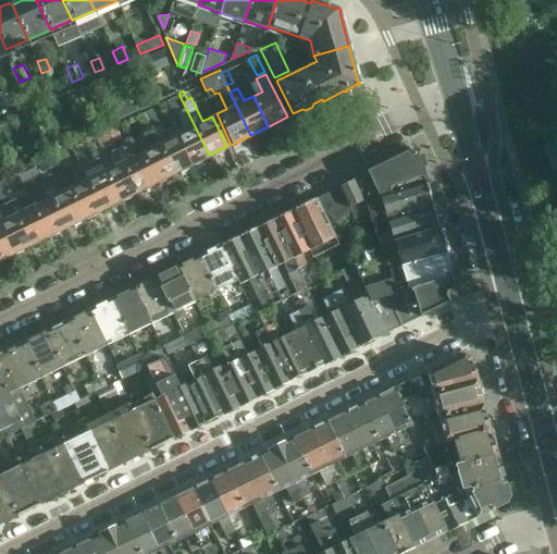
[(190,164),(209,155),(178,94),(164,100),(171,111),(176,109),(186,128),(175,134),(190,164)]
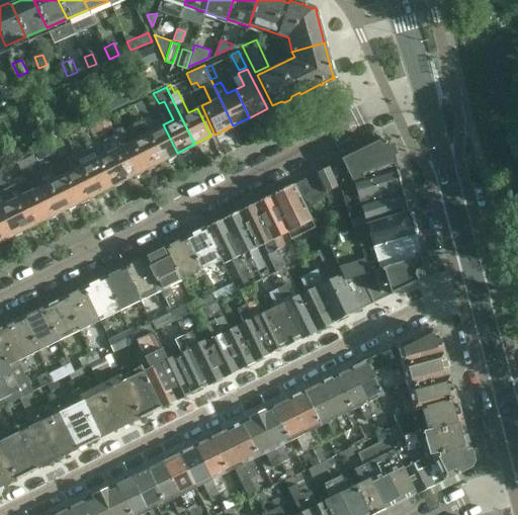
[(122,91),(102,100),(108,112),(128,102),(122,91)]
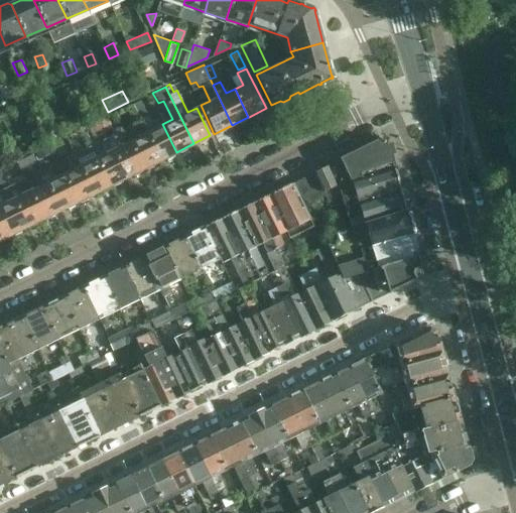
[(159,160),(160,159),(176,152),(162,124),(153,128),(139,100),(131,104),(140,120),(159,160)]
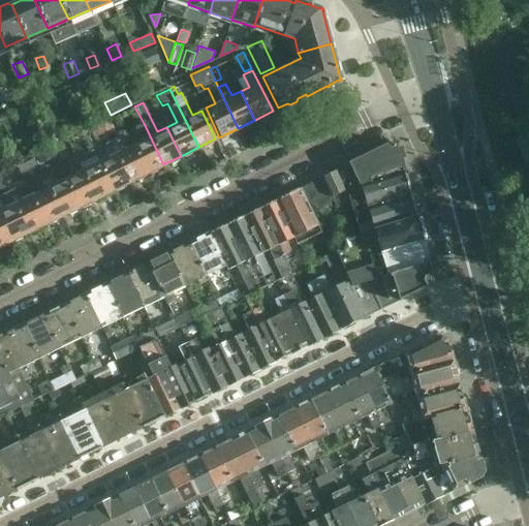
[(116,131),(110,119),(101,123),(107,134),(116,131)]
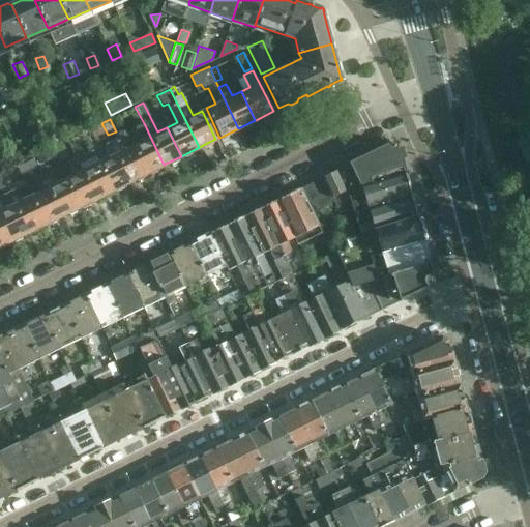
[(94,127),(100,139),(108,135),(101,123),(94,127)]
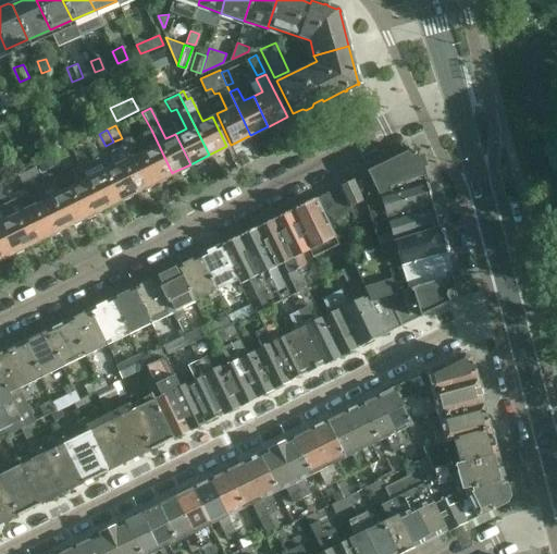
[(155,182),(172,173),(151,130),(143,134),(149,147),(139,151),(155,182)]
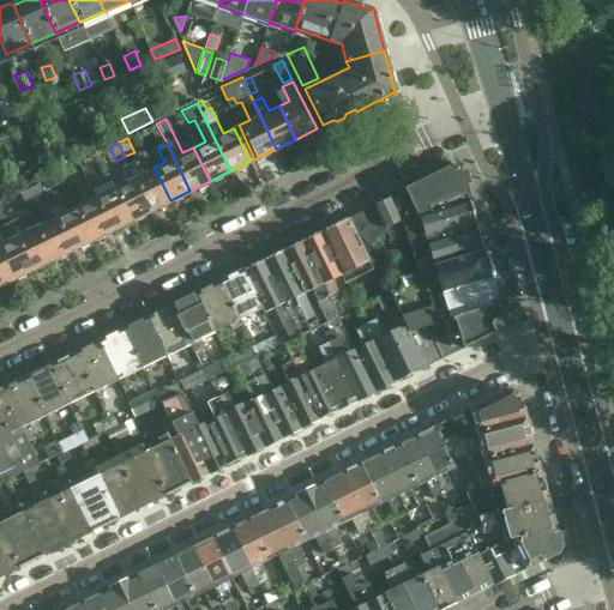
[(61,150),(49,156),(54,167),(67,159),(61,150)]
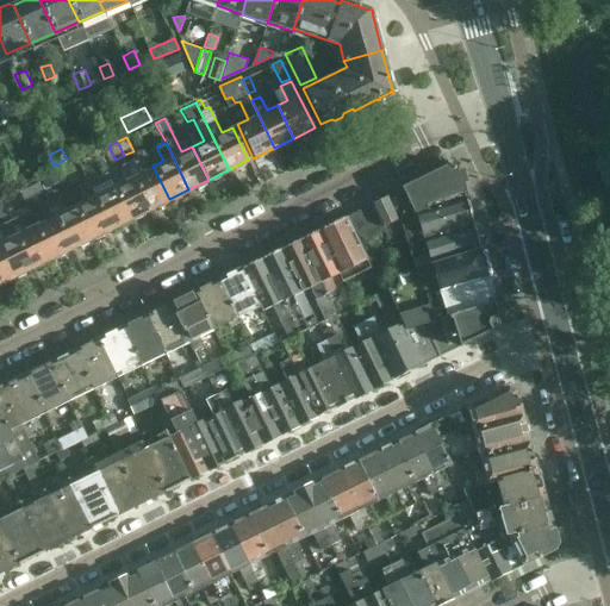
[(150,208),(169,199),(153,166),(143,170),(136,156),(126,161),(150,208)]
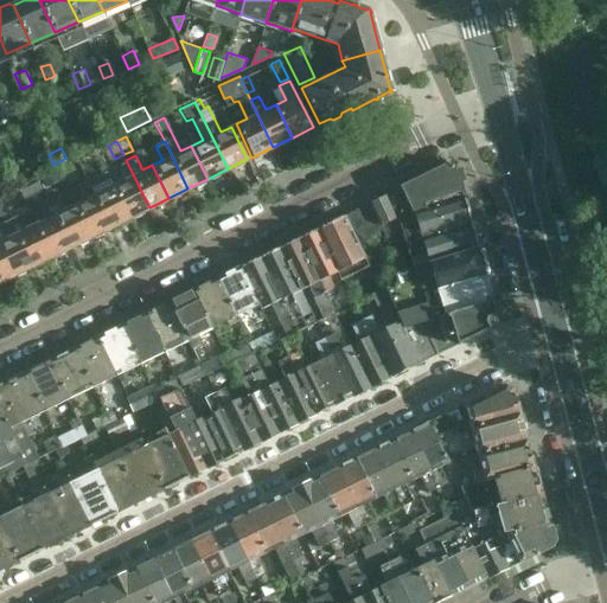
[(75,170),(70,160),(56,167),(61,177),(61,175),(75,170)]
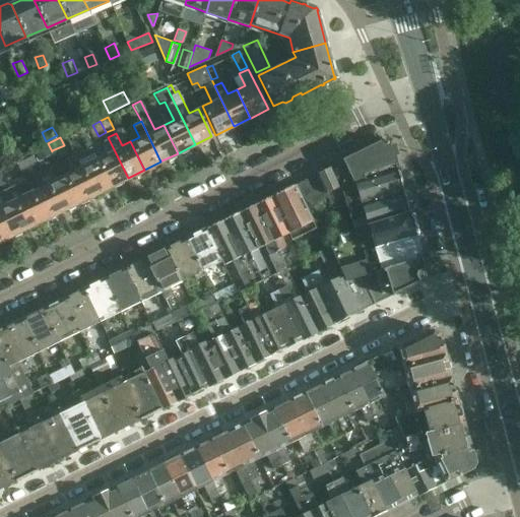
[(111,186),(128,178),(108,137),(100,142),(107,153),(98,158),(111,186)]
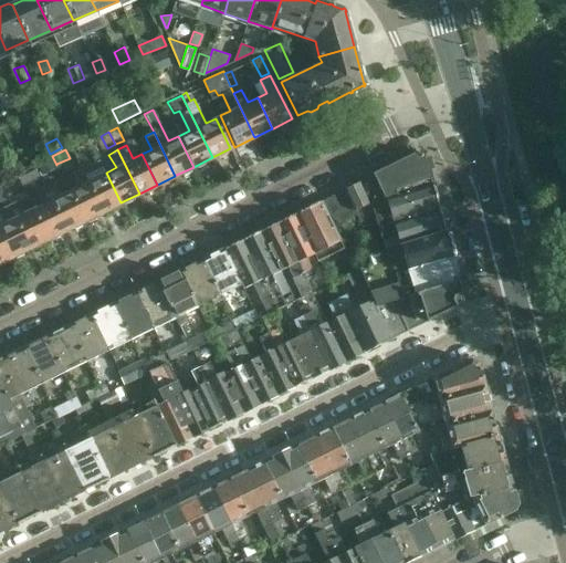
[(375,174),(385,196),(431,181),(425,156),(417,153),(375,174)]
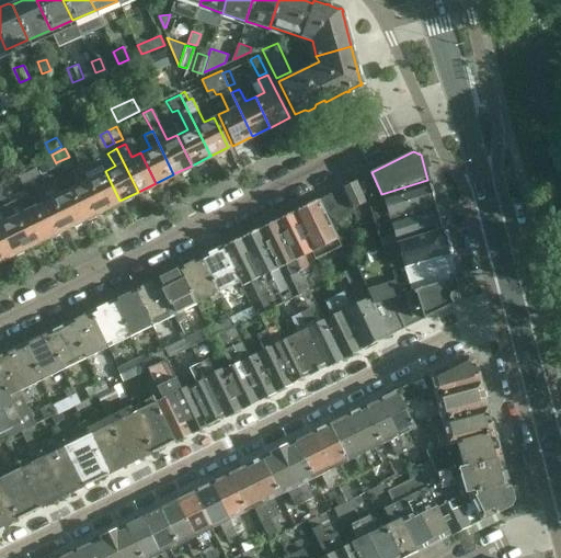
[(41,173),(58,166),(56,162),(56,163),(52,155),(35,161),(41,173)]
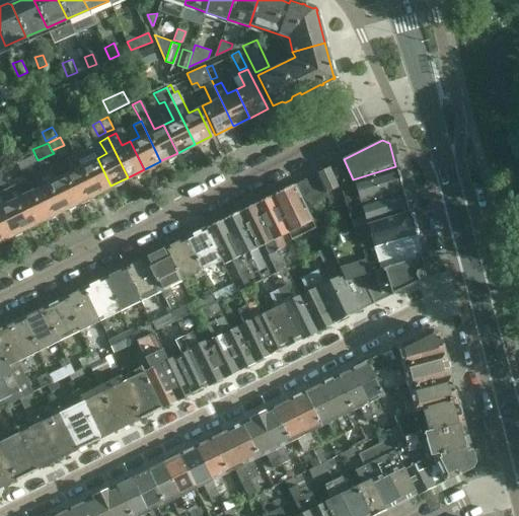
[(94,194),(110,186),(97,158),(88,162),(82,150),(74,153),(94,194)]
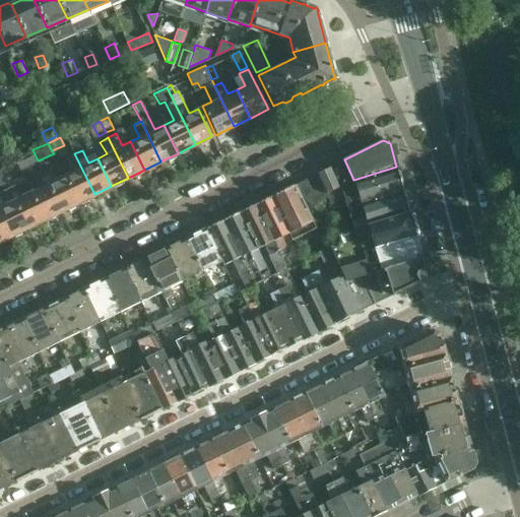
[(33,153),(16,163),(20,171),(37,162),(33,153)]
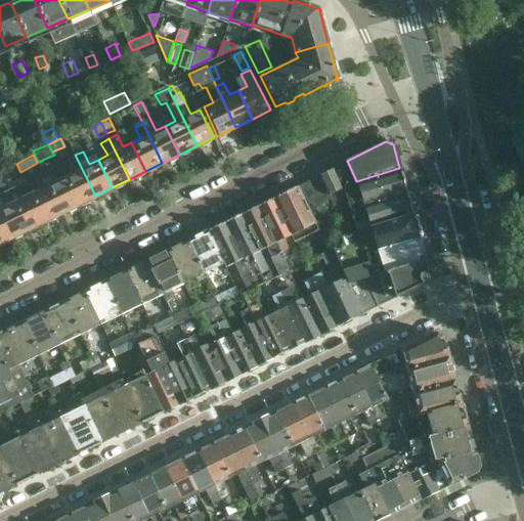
[(78,204),(95,196),(75,155),(67,159),(73,172),(64,176),(78,204)]
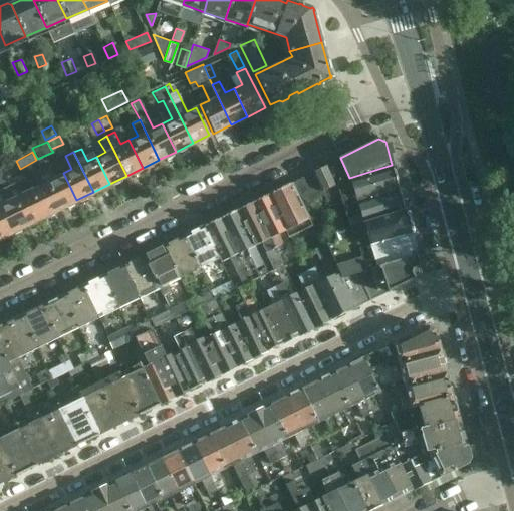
[(60,208),(76,200),(63,173),(54,177),(45,159),(38,163),(41,169),(60,208)]
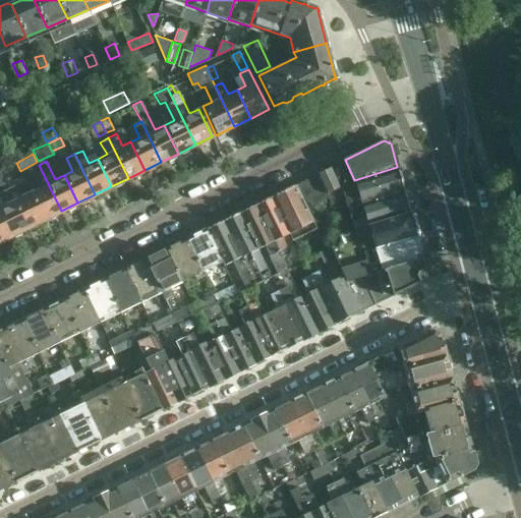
[(316,174),(325,190),(340,185),(332,166),(316,174)]
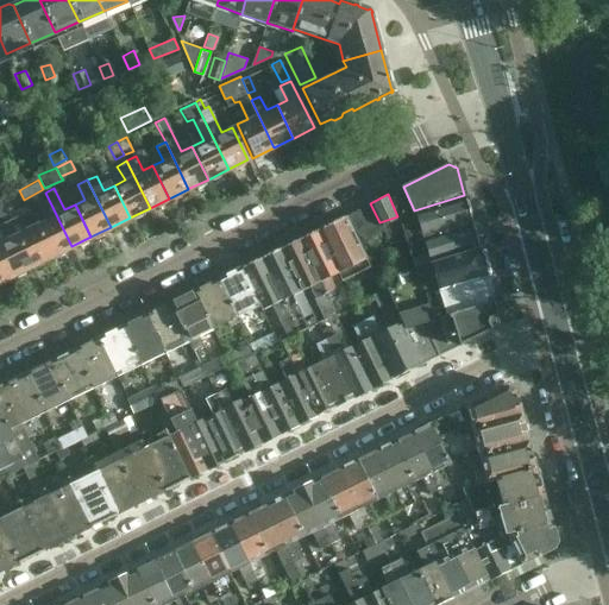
[(464,195),(414,210),(397,216),(380,222),(383,229),(390,244),(406,239),(407,241),(422,237),(471,221),(464,195)]
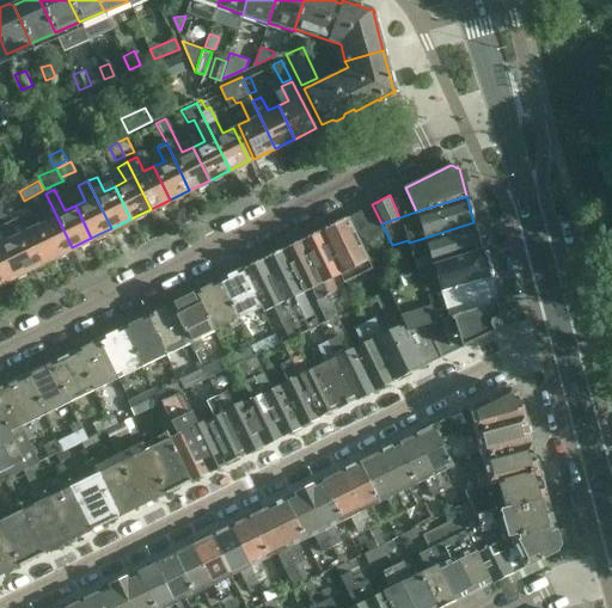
[(51,257),(72,247),(49,201),(38,206),(46,220),(36,225),(51,257)]
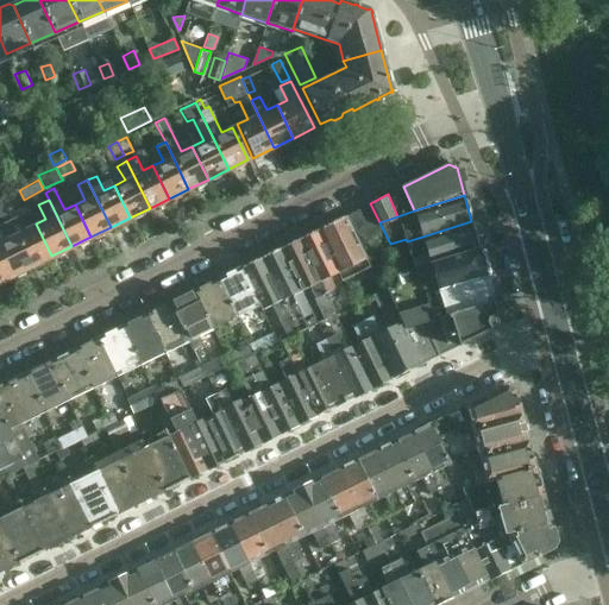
[(370,203),(345,215),(318,228),(339,271),(343,278),(369,265),(352,231),(356,229),(358,234),(368,237),(383,229),(380,222),(370,203)]
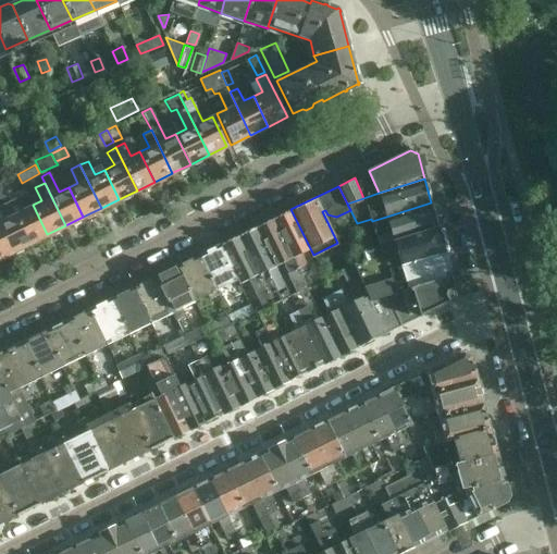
[(0,230),(11,253),(29,244),(8,200),(1,187),(0,187),(0,206),(5,218),(0,220),(0,230)]
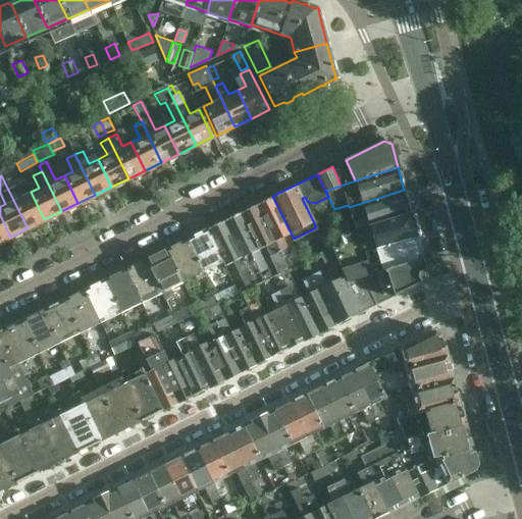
[(28,228),(44,219),(31,192),(21,197),(15,184),(7,188),(28,228)]
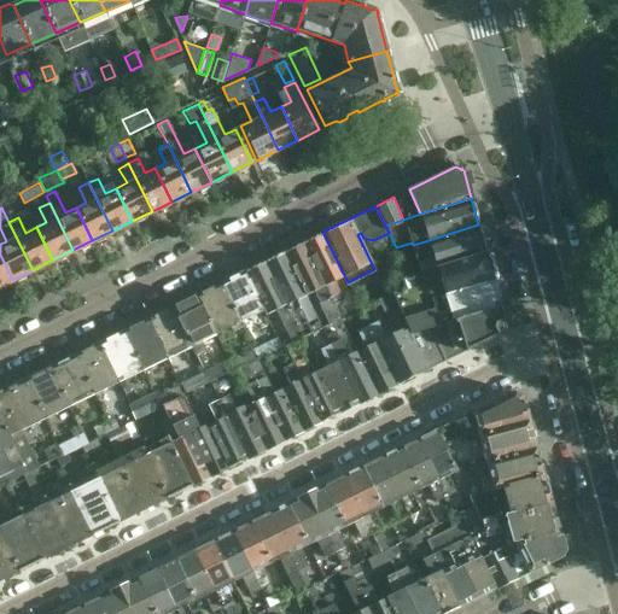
[(485,252),(478,224),(429,240),(413,245),(421,270),(415,273),(415,274),(436,268),(485,252)]
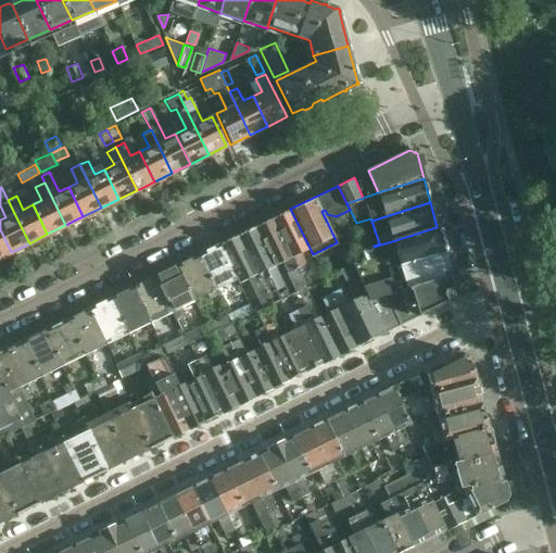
[(290,209),(273,217),(300,271),(308,266),(301,252),(310,248),(290,209)]
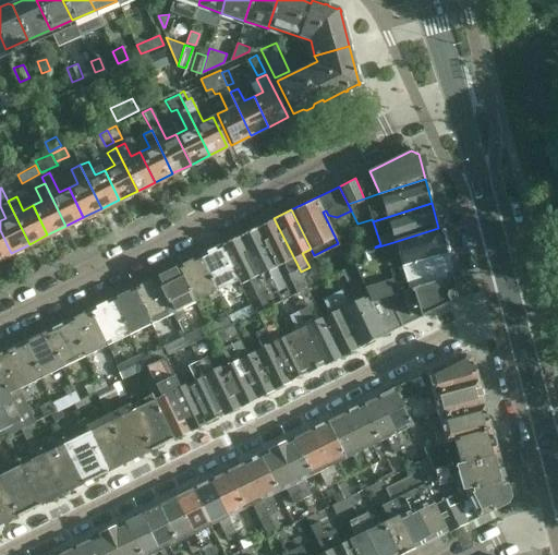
[(274,218),(256,227),(276,266),(284,262),(289,272),(287,273),(296,292),(308,287),(301,272),(274,218)]
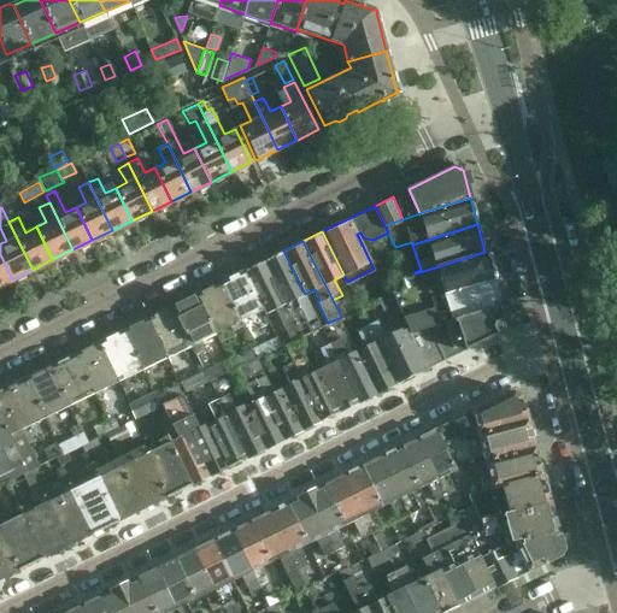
[(283,251),(264,260),(301,336),(312,331),(295,299),(305,294),(283,251)]
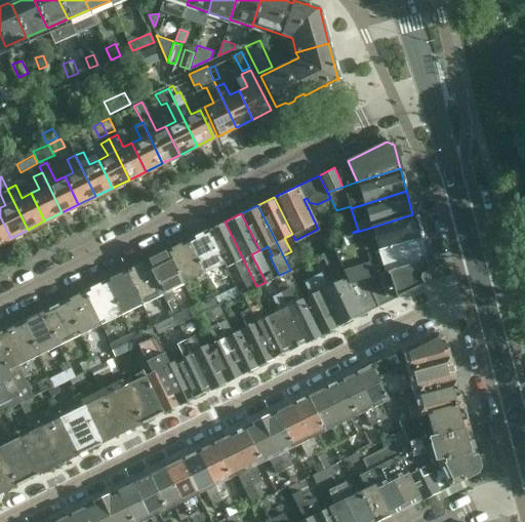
[(412,214),(370,228),(376,250),(418,237),(412,214)]
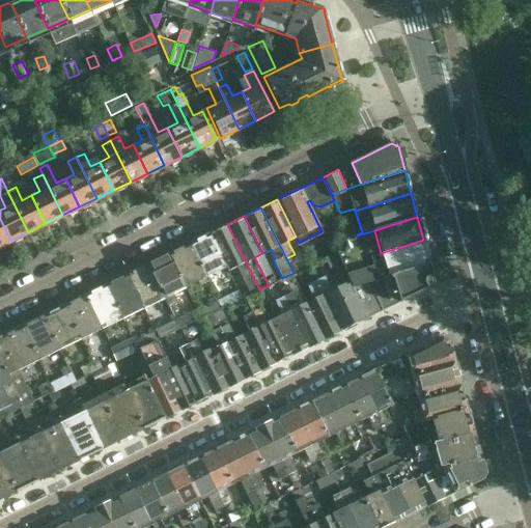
[(0,245),(10,241),(0,219),(0,245)]
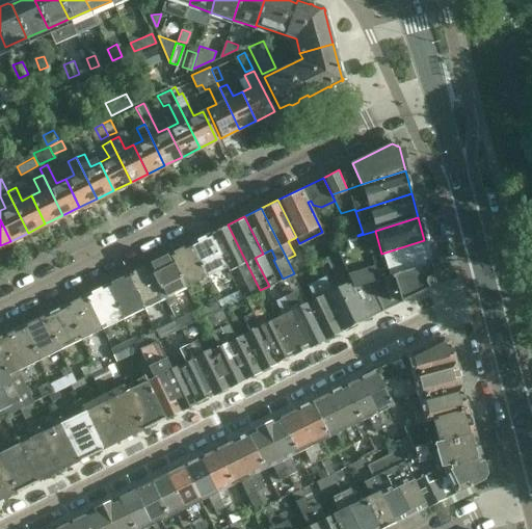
[(228,225),(211,232),(229,266),(230,270),(238,266),(251,293),(251,294),(259,291),(260,290),(228,225)]
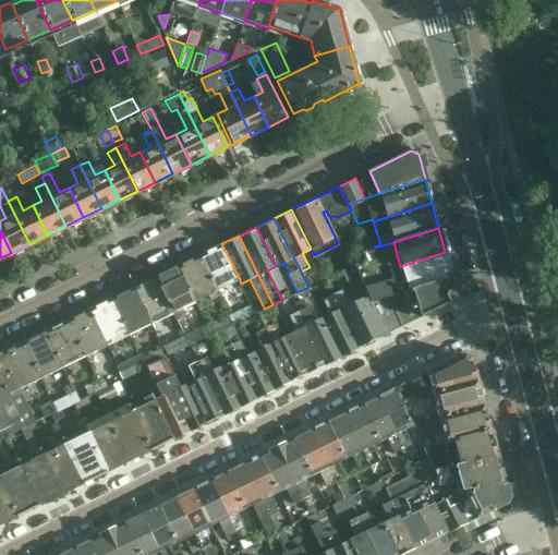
[(217,290),(240,279),(221,243),(199,254),(217,290)]
